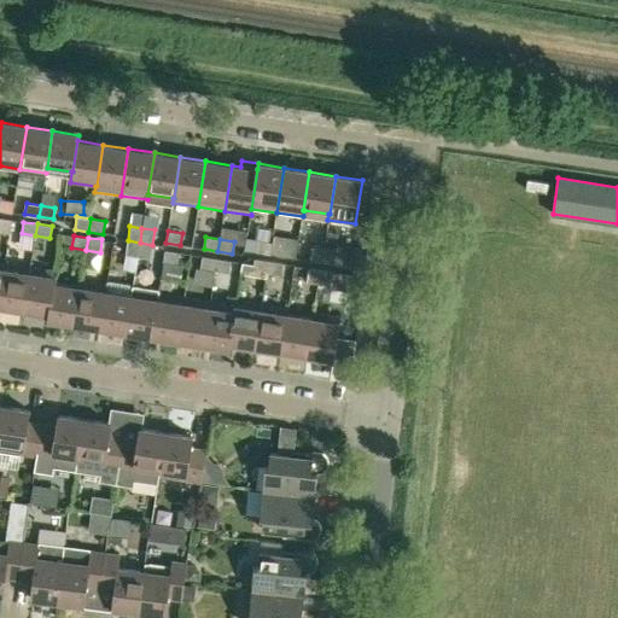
[(270,255),(272,242),(257,239),(256,252),(270,255)]
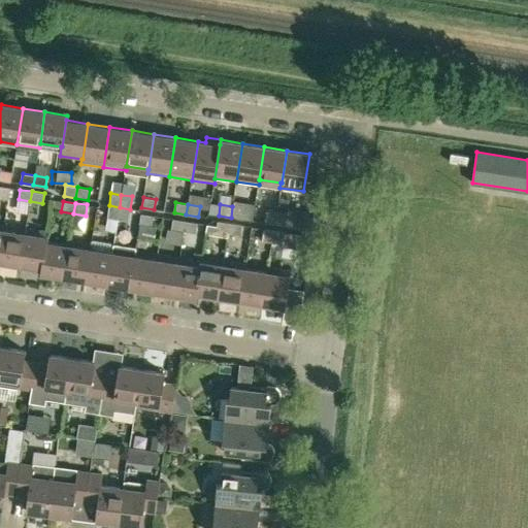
[(118,220),(120,207),(109,205),(107,218),(118,220)]
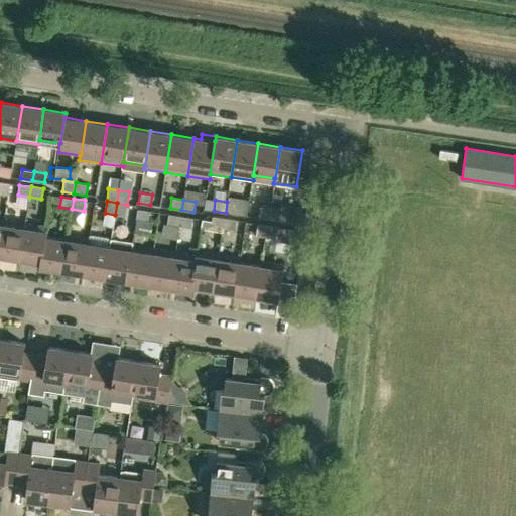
[(127,205),(117,203),(115,215),(125,216),(127,205)]
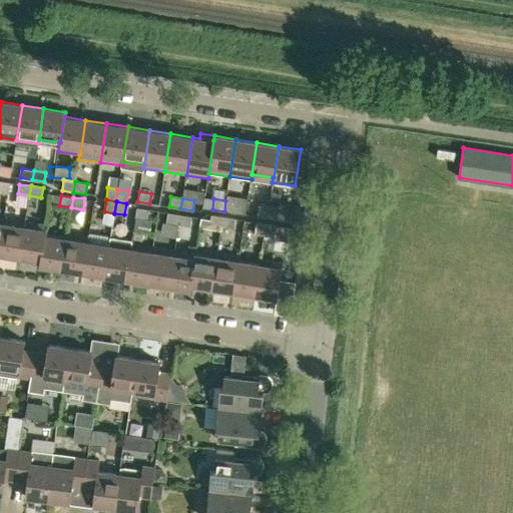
[(259,205),(257,216),(267,217),(269,206),(259,205)]
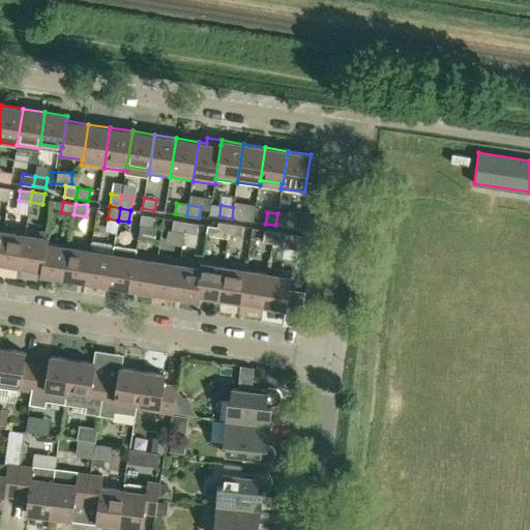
[(288,215),(277,213),(275,225),(286,227),(288,215)]
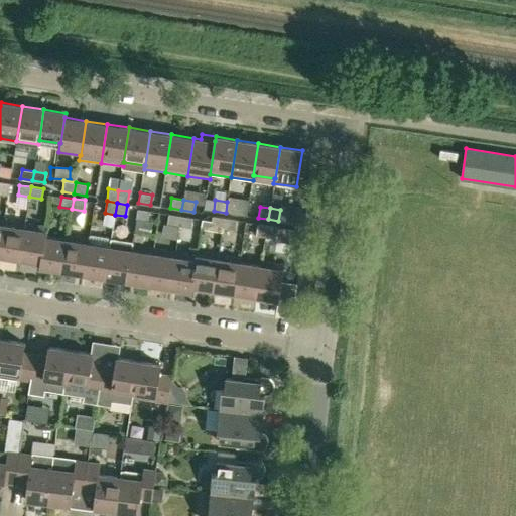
[(148,221),(150,211),(137,209),(135,219),(148,221)]
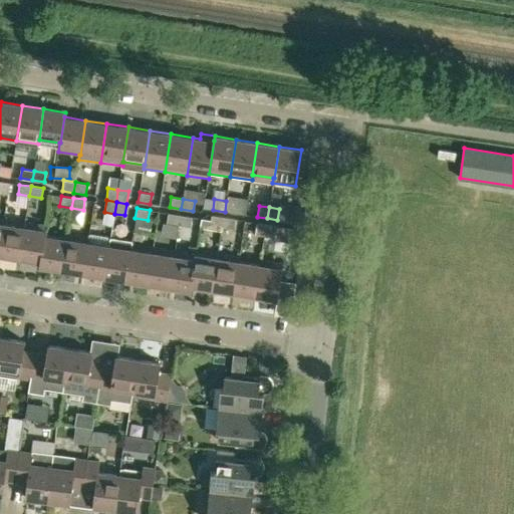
[(158,223),(166,224),(164,234),(177,236),(179,225),(180,216),(159,213),(158,223)]
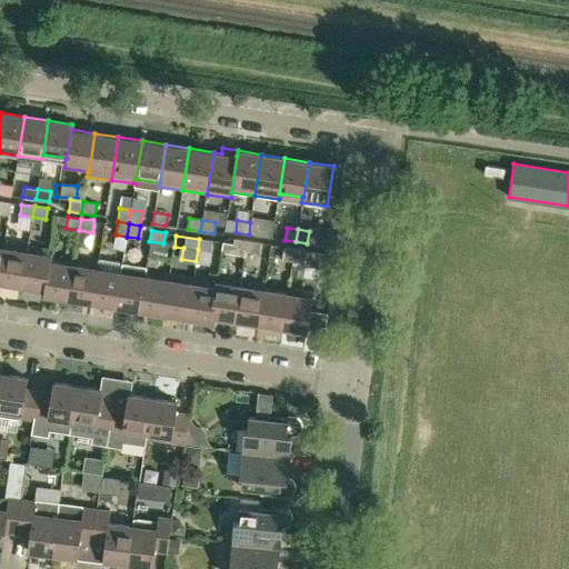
[(232,250),(246,251),(248,240),(235,238),(232,250)]
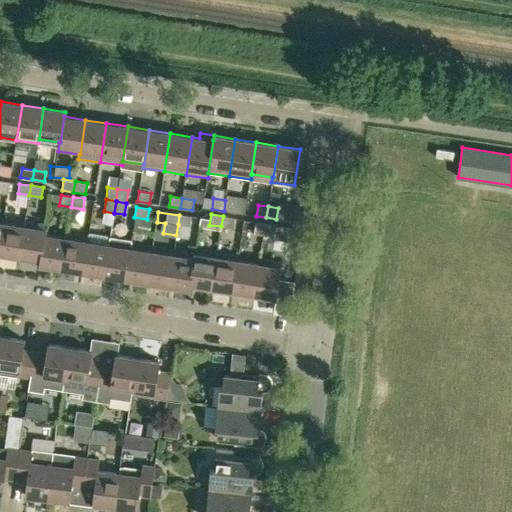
[(179,215),(178,224),(190,226),(191,217),(179,215)]
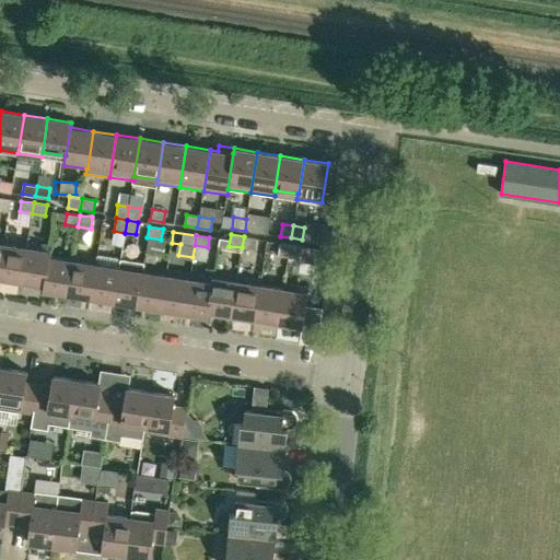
[(255,249),(257,238),(244,236),(242,247),(255,249)]
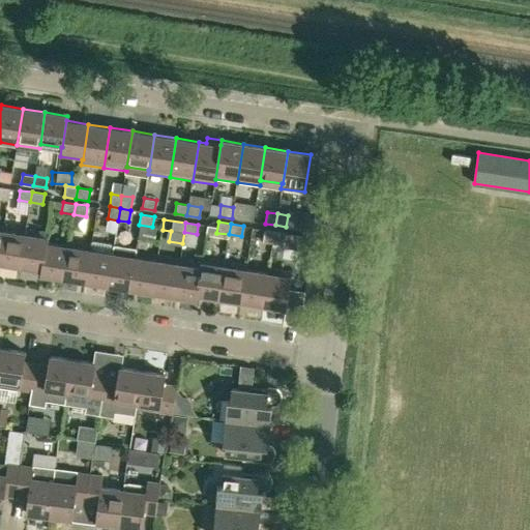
[(26,230),(4,226),(0,251),(0,263),(20,266),(26,230)]
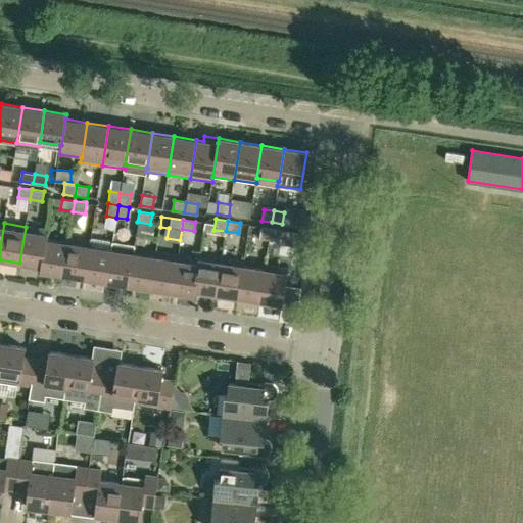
[(48,230),(26,227),(19,263),(41,267),(42,267),(46,240),(47,240),(48,230)]
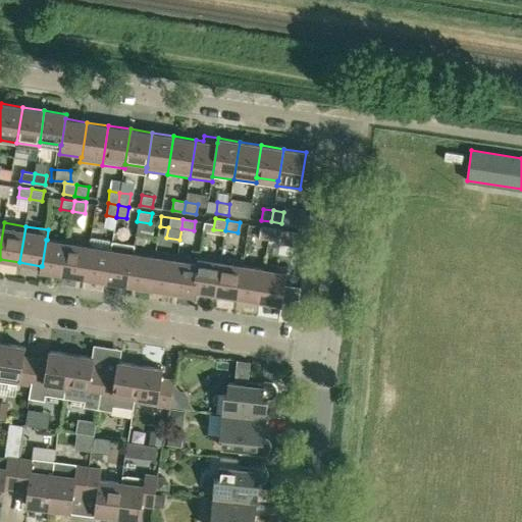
[(259,238),(268,240),(270,228),(260,226),(259,238)]
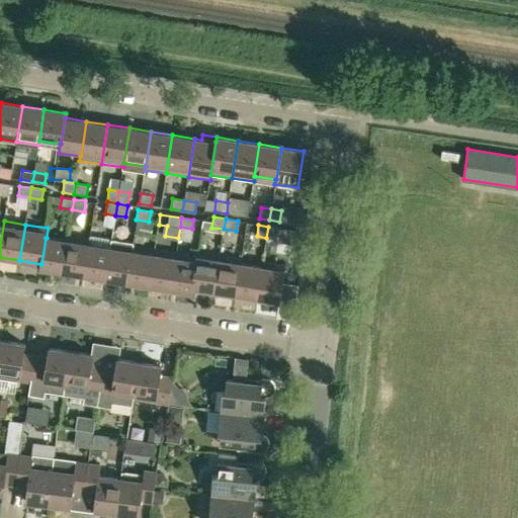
[(278,228),(268,227),(266,238),(276,239),(278,228)]
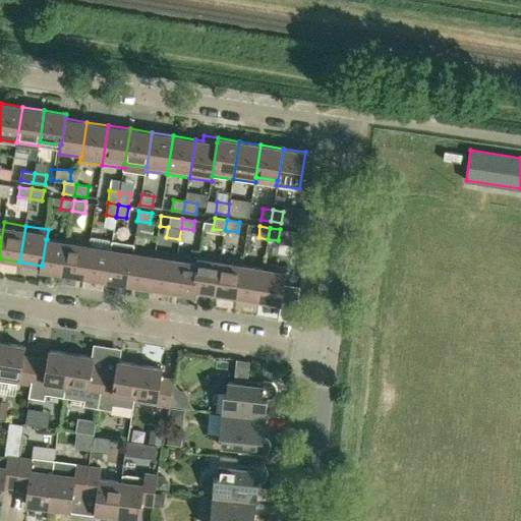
[(111,249),(113,239),(113,238),(91,235),(90,241),(84,277),(106,281),(111,249)]
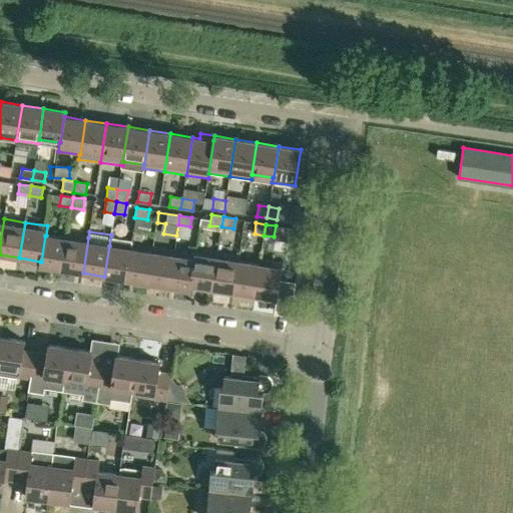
[(66,233),(66,238),(61,270),(83,273),(88,237),(66,233)]
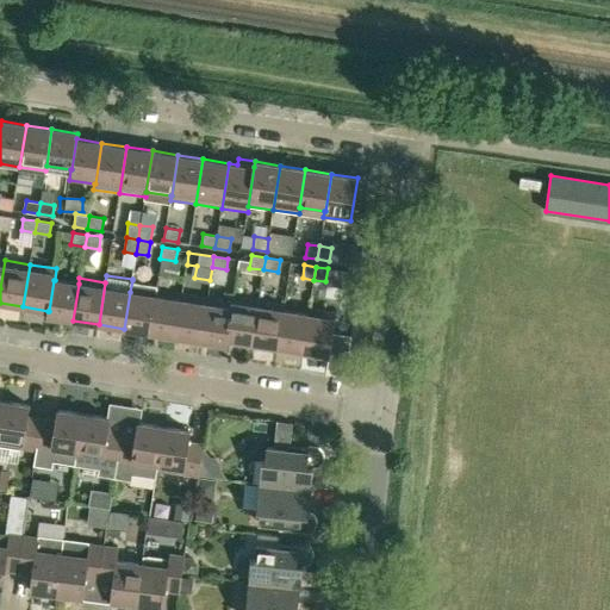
[(47,316),(73,321),(79,284),(55,280),(54,280),(49,311),(48,311),(47,316)]
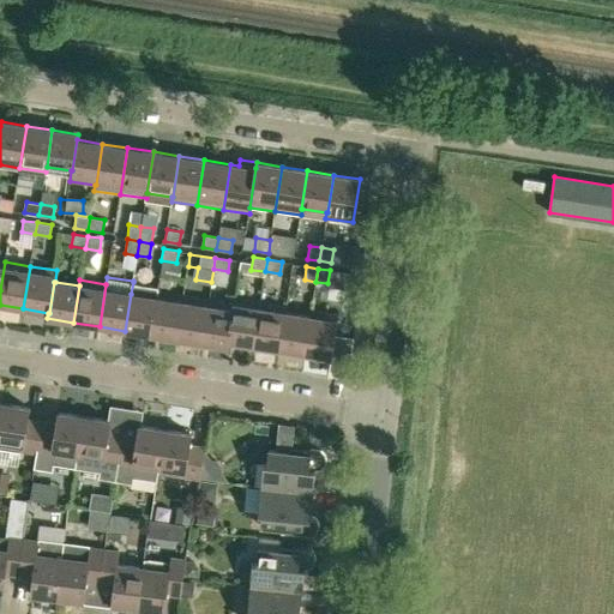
[(125,331),(150,335),(157,293),(158,287),(133,282),(131,294),(125,331)]
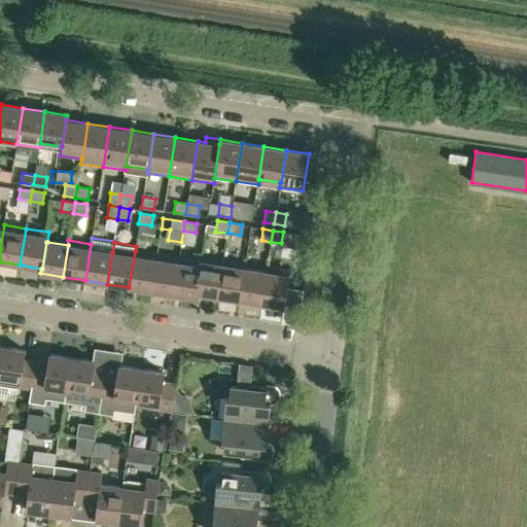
[(151,291),(156,254),(135,251),(129,287),(151,291)]
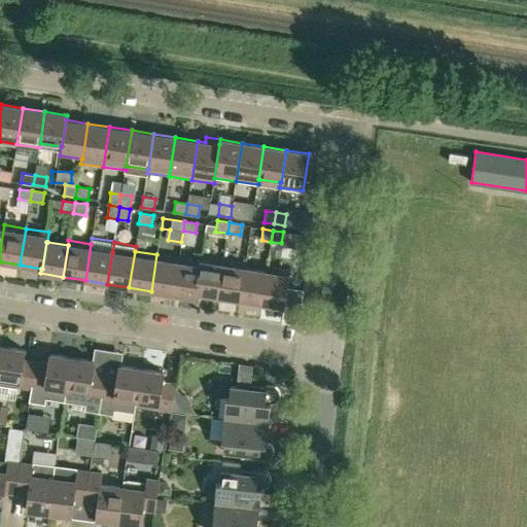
[(196,297),(197,293),(196,293),(200,267),(201,256),(201,254),(191,252),(190,259),(179,258),(178,262),(173,294),(196,297)]
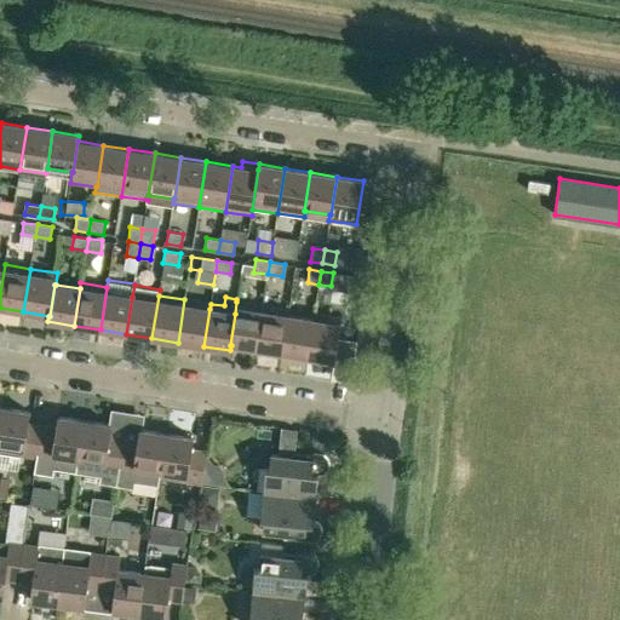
[(211,304),(184,299),(178,343),(204,346),(210,309),(211,304)]
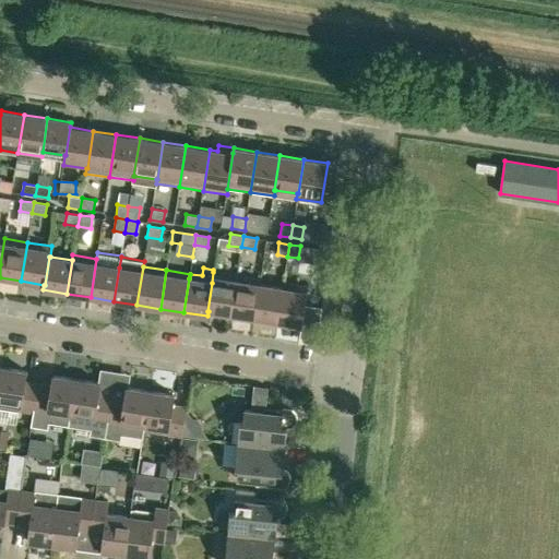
[(209,311),(230,314),(237,275),(213,272),(212,283),(207,311),(209,311)]
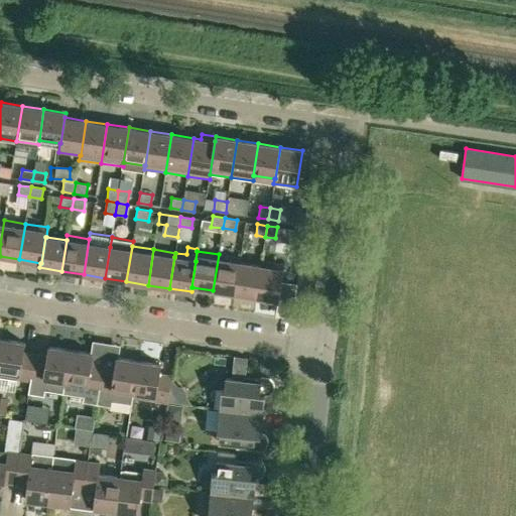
[(241,258),(219,254),(213,290),(235,293),(240,263),(241,258)]
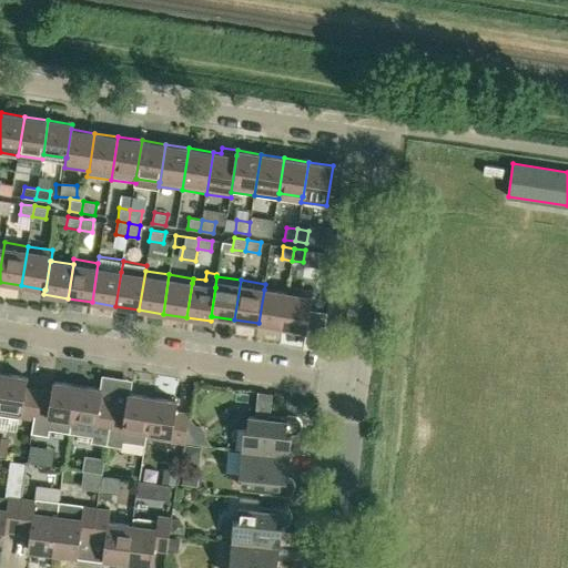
[(282,327),(306,331),(307,322),(325,324),(327,313),(310,310),(313,292),(287,287),(286,293),(287,293),(282,327)]
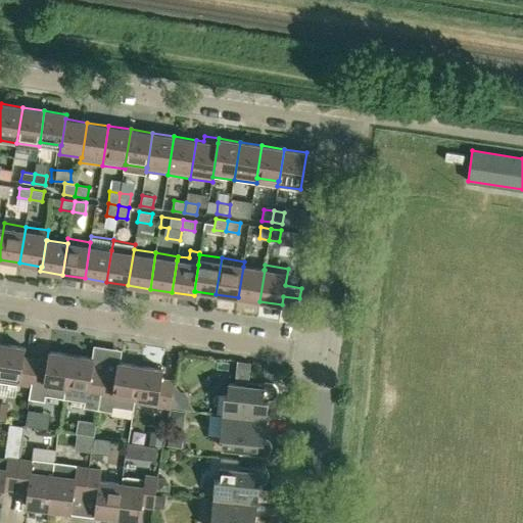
[(238,297),(259,301),(265,270),(264,270),(243,267),(238,297)]
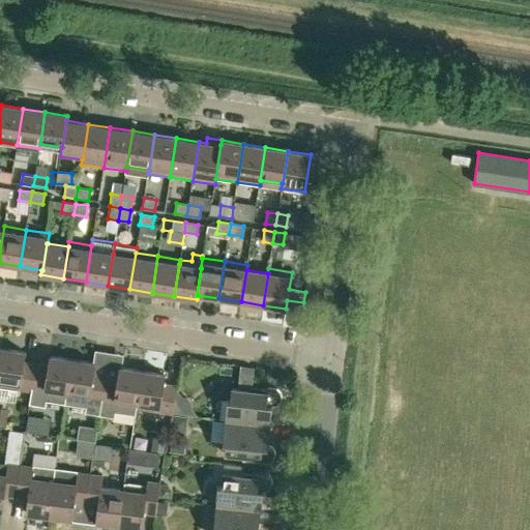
[(3,349),(0,364),(0,385),(32,391),(36,364),(24,362),(25,352),(3,349)]
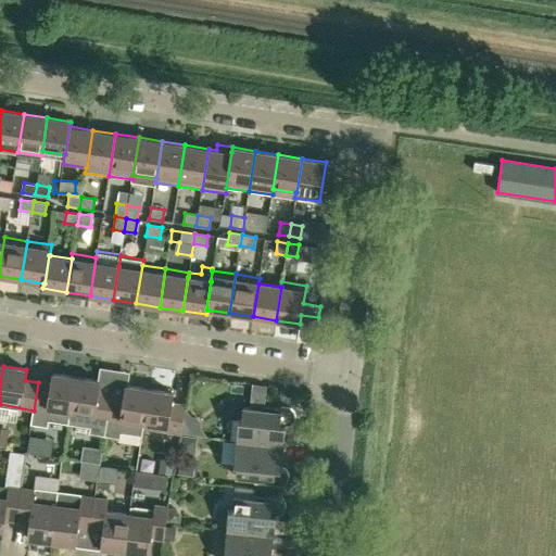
[(68,422),(70,416),(76,377),(52,374),(51,384),(38,382),(34,411),(32,424),(47,426),(48,419),(68,422)]
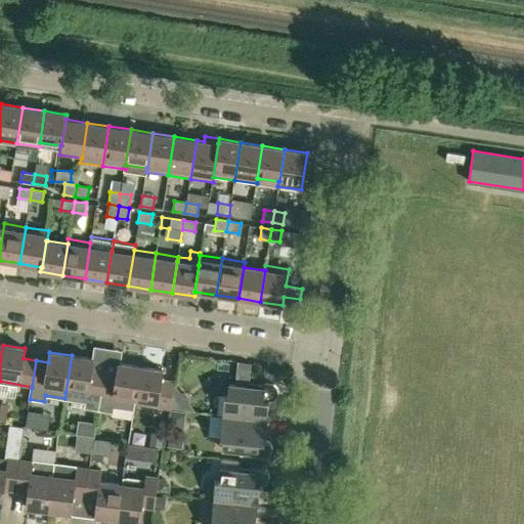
[(94,359),(72,355),(66,392),(64,398),(86,401),(85,407),(98,409),(104,372),(92,369),(94,359)]
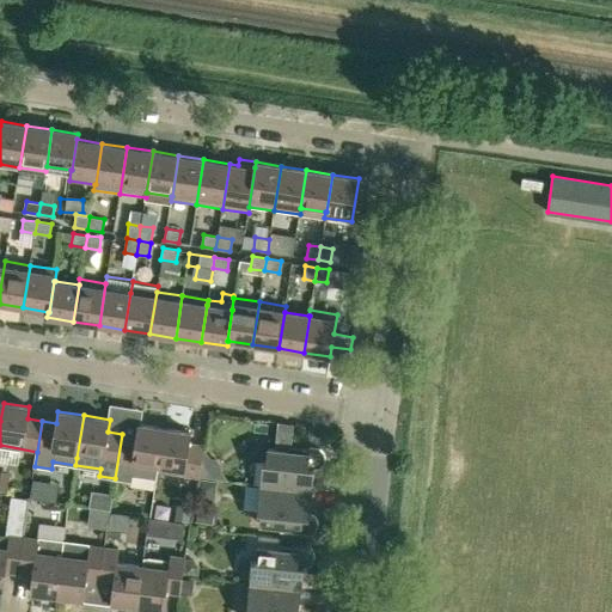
[(122,434),(115,478),(130,481),(132,475),(157,478),(158,471),(165,428),(139,424),(136,436),(122,434)]
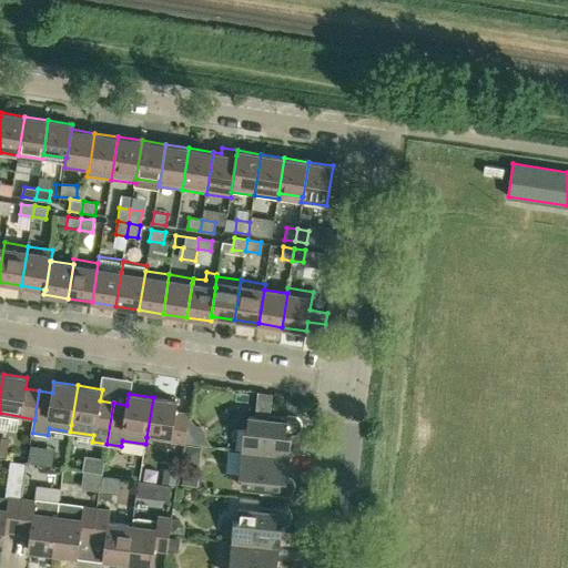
[(178,402),(153,397),(146,437),(184,443),(189,414),(175,413),(178,402)]
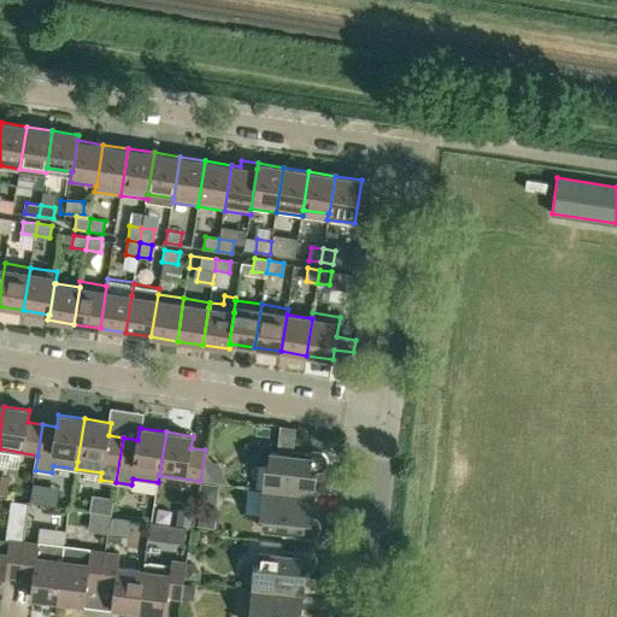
[(319,452),(311,452),(311,457),(270,452),(268,465),(265,465),(263,489),(315,495),(317,472),(318,472),(321,471),(322,471),(324,470),(325,469),(327,468),(327,466),(328,464),(328,463),(328,460),(327,459),(327,457),(325,456),(324,454),(323,453),(321,453),(319,452)]
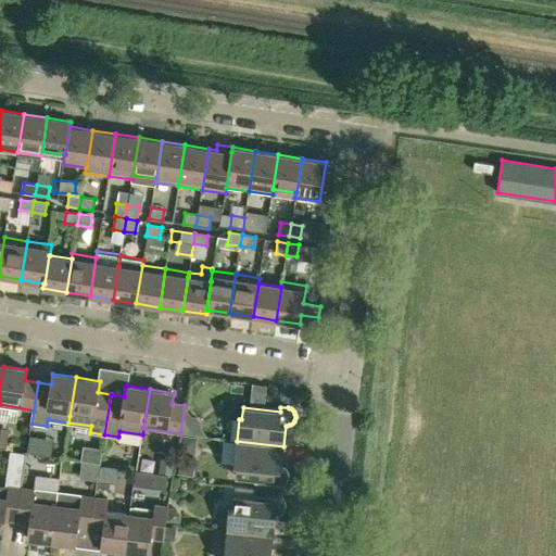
[(0,446),(5,447),(9,430),(0,429),(0,446)]
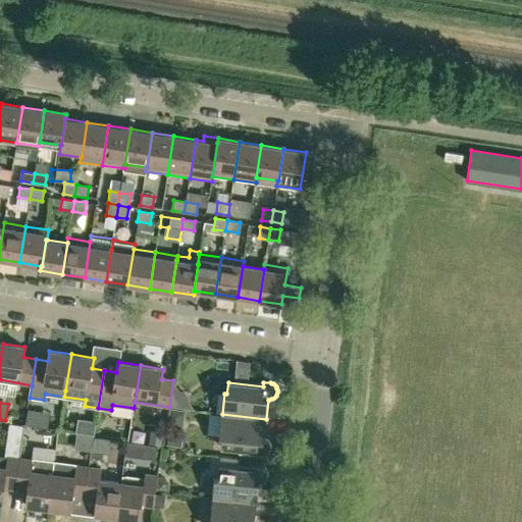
[(183,426),(185,411),(170,409),(168,424),(183,426)]
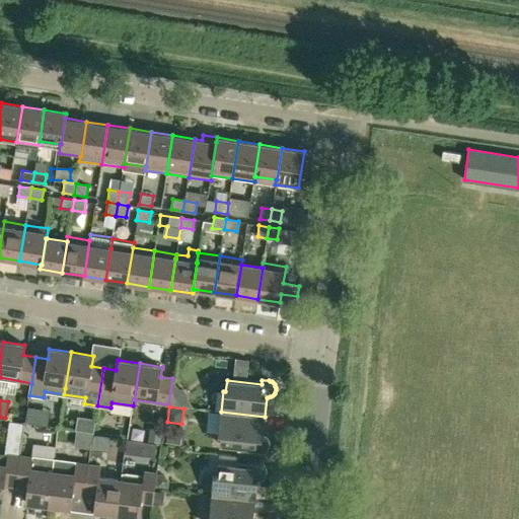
[(41,422),(42,410),(21,408),(19,420),(41,422)]
